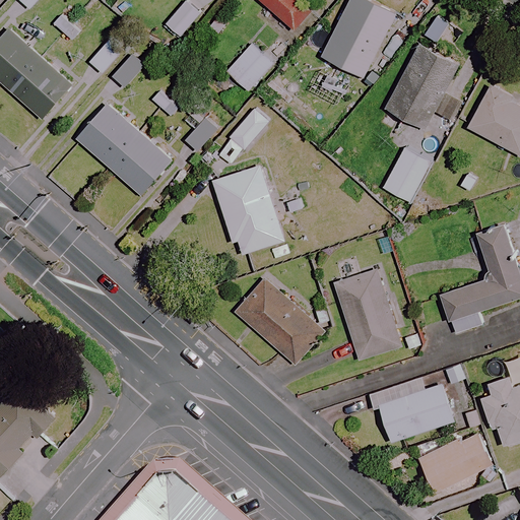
[(39,0),(20,0),(31,9),(39,0)]
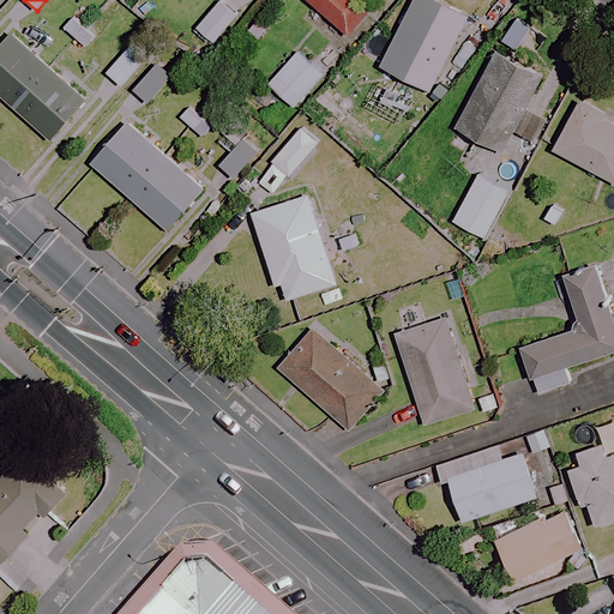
[(307,0),(347,34),(369,7),(361,0),(307,0)]
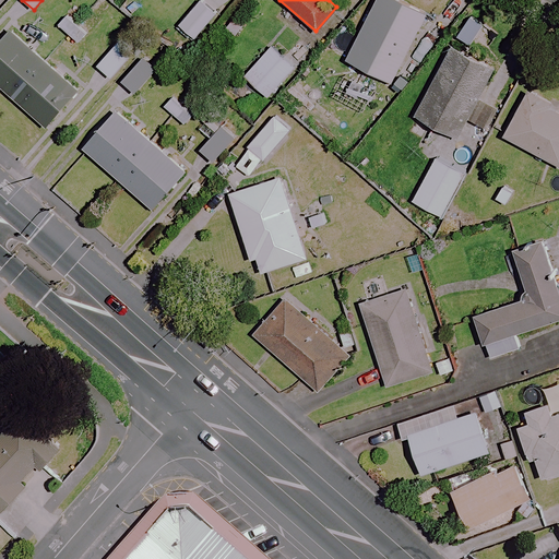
[(426,14),(399,0),(377,0),(346,60),(391,83),(426,14)]
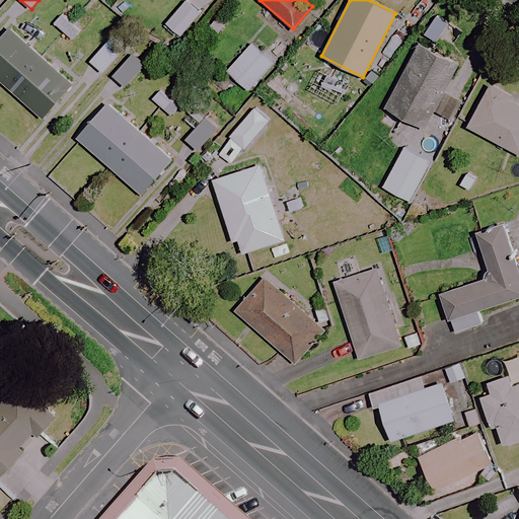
[(200,14),(187,1),(166,22),(179,35),(200,14)]
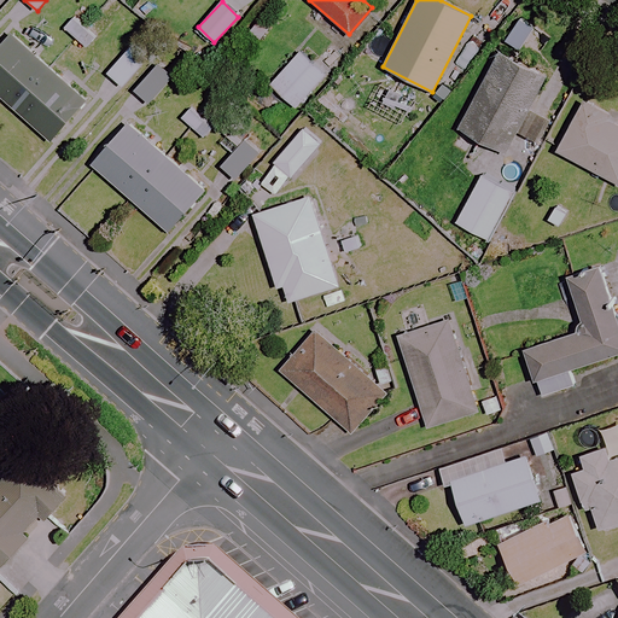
[(88,99),(13,31),(0,45),(0,94),(51,140),(88,99)]
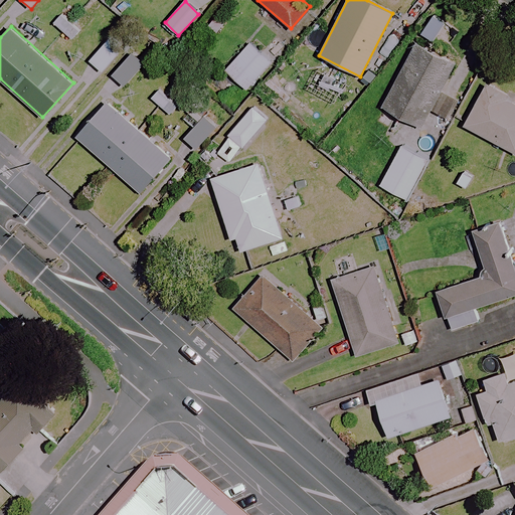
[(103,74),(125,48),(110,35),(88,62),(103,74)]
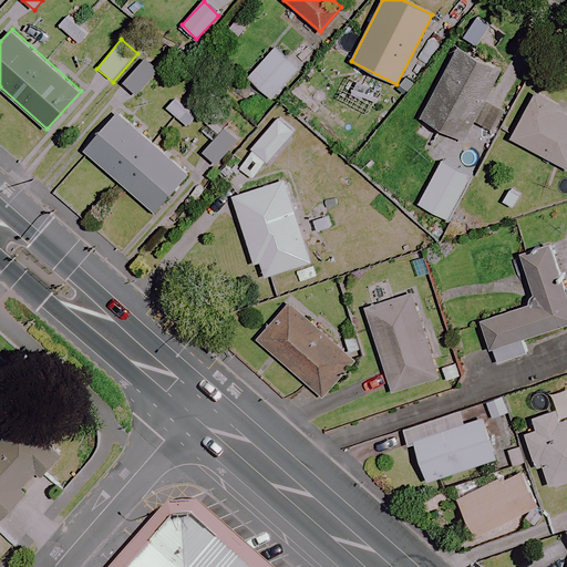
[(298,69),(275,48),(247,79),(270,99),(298,69)]
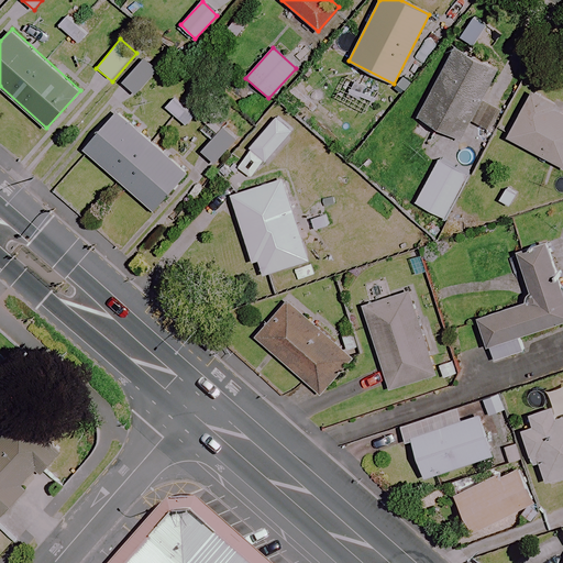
[(497,69),(455,47),(419,117),(461,139),(471,120),(490,131),(501,109),(482,99),(497,69)]
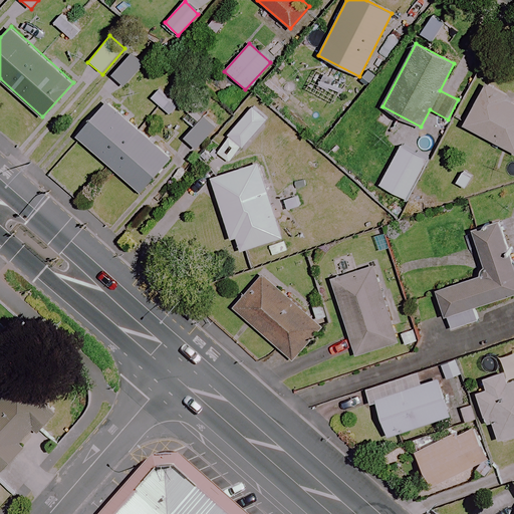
[(129,51),(110,73),(125,86),(144,64),(129,51)]
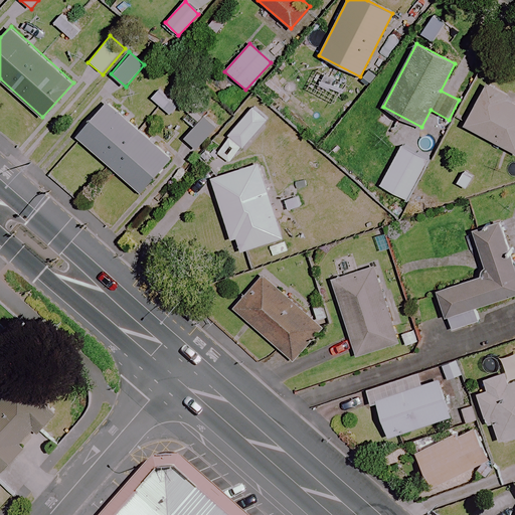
[(181,104),(163,86),(151,98),(170,116),(181,104)]
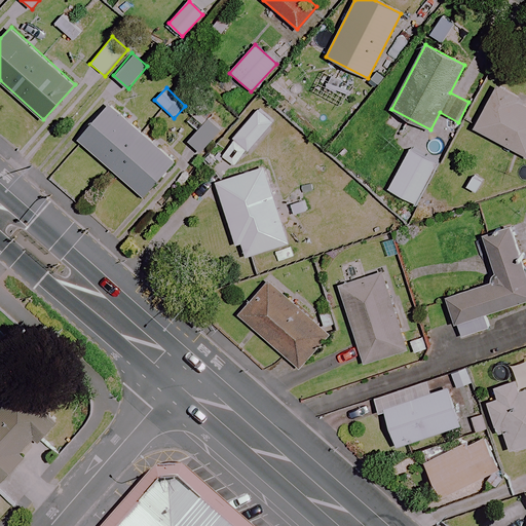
[(525,104),(497,87),(475,127),(525,156),(525,104)]
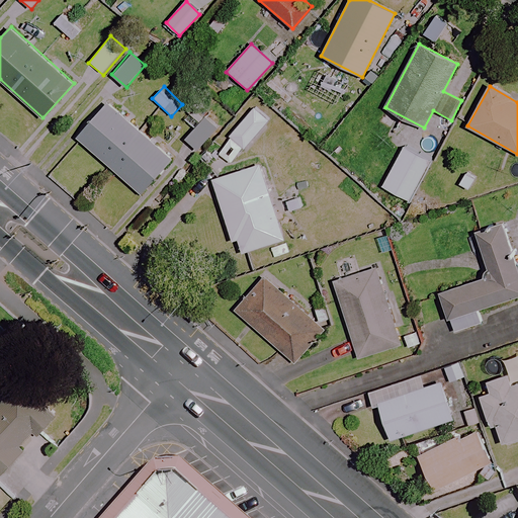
[(173,158),(110,103),(79,139),(142,193),(173,158)]
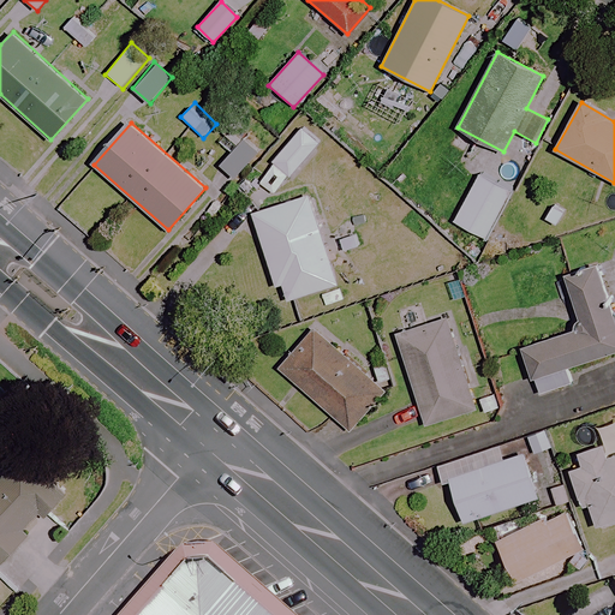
[(318,143),(300,129),(260,178),(278,193),(318,143)]
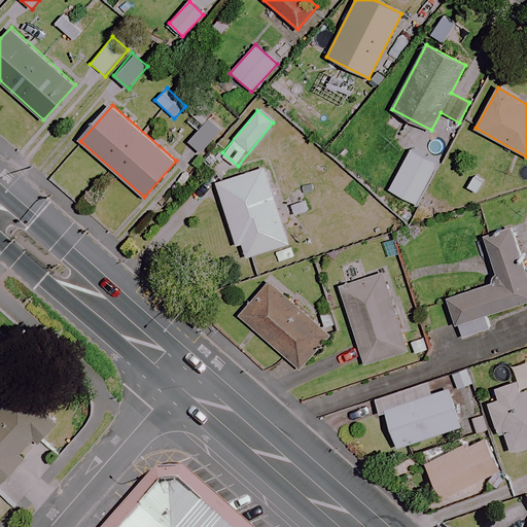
[(222,130),(209,117),(188,141),(202,153),(222,130)]
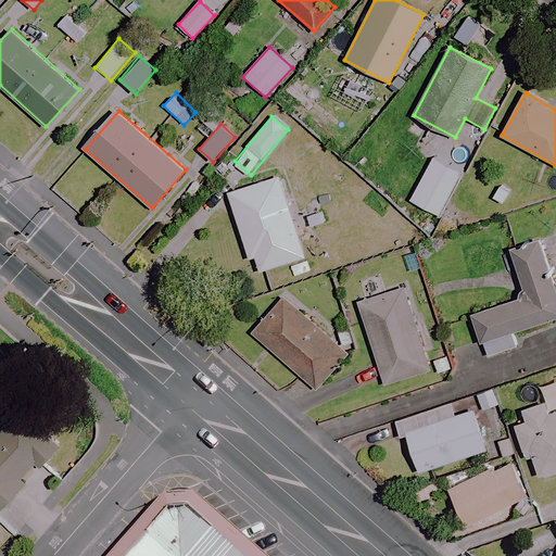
[(464,174),(433,158),(411,201),(441,216),(464,174)]
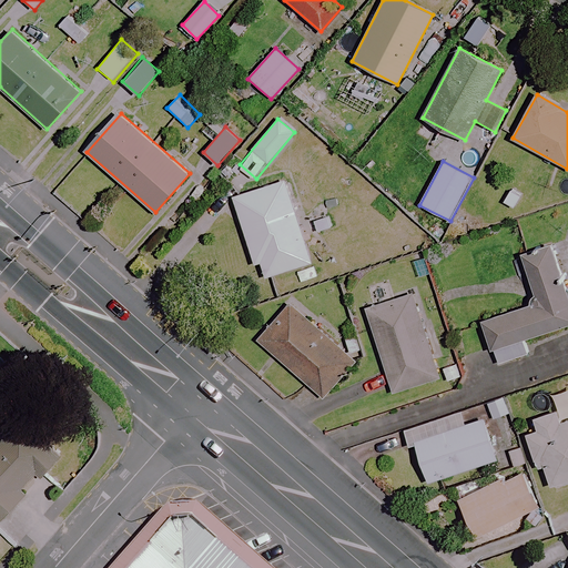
[(311,262),(284,180),(234,196),(261,277),(311,262)]
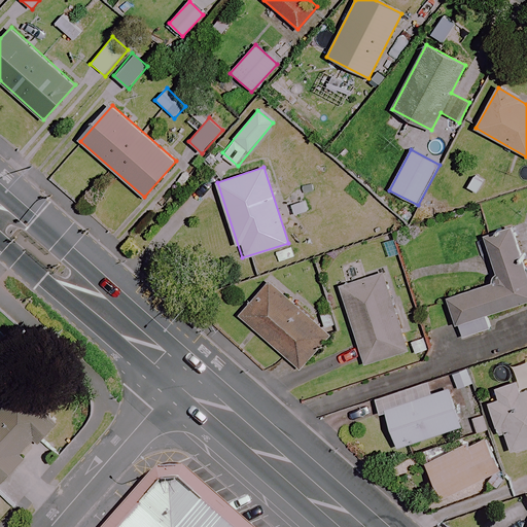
[(526,302),(526,275),(514,232),(485,240),(494,270),(497,281),(447,296),(459,339),(489,329),(485,315),(526,302)]
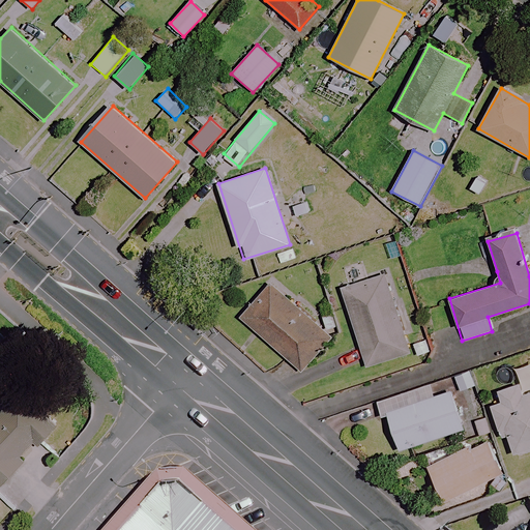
[(385,273),(367,278),(362,261),(339,268),(345,286),(342,287),(366,366),(410,353),(385,273)]
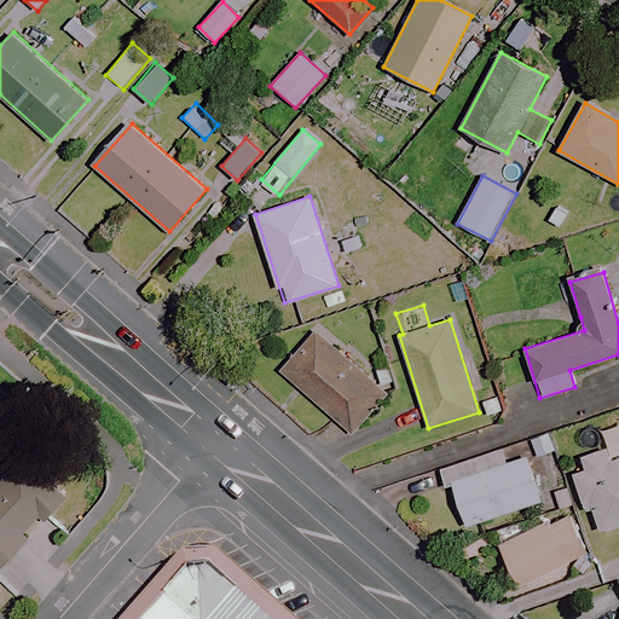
[(389,393),(320,331),(283,372),(352,435),(389,393)]
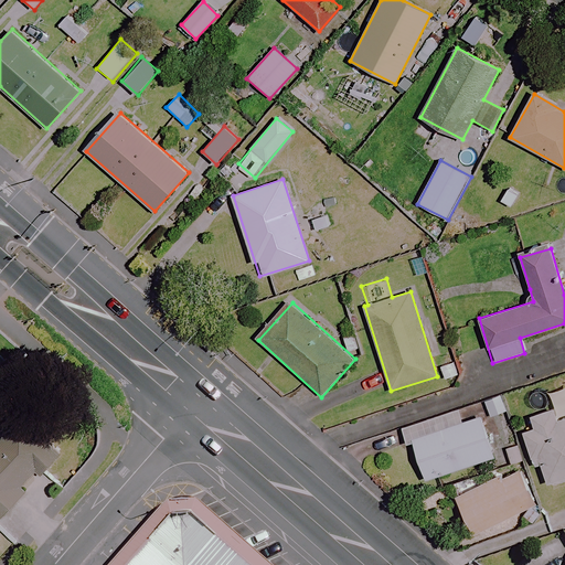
[(507,412),(501,395),(483,401),(489,417),(507,412)]
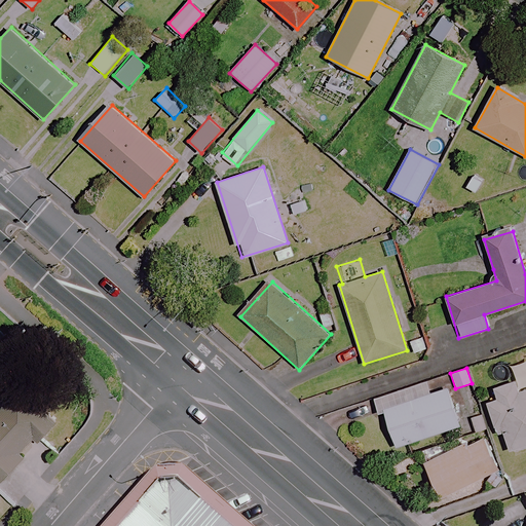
[(448,387),(430,392),(426,380),(375,397),(380,413),(385,412),(397,446),(460,425),(448,387)]
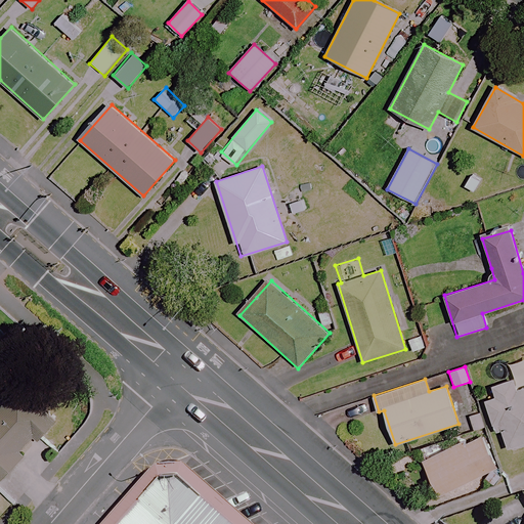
[(523,388),(515,391),(512,380),(482,389),(501,450),(523,442),(523,388)]
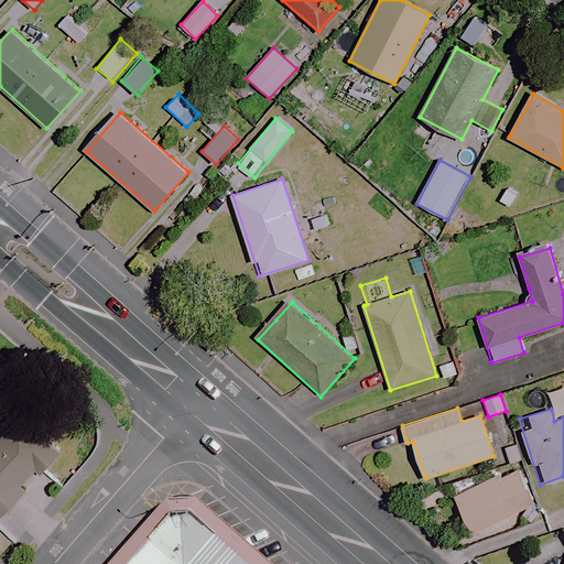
[(0,518),(33,481),(0,451),(0,518)]
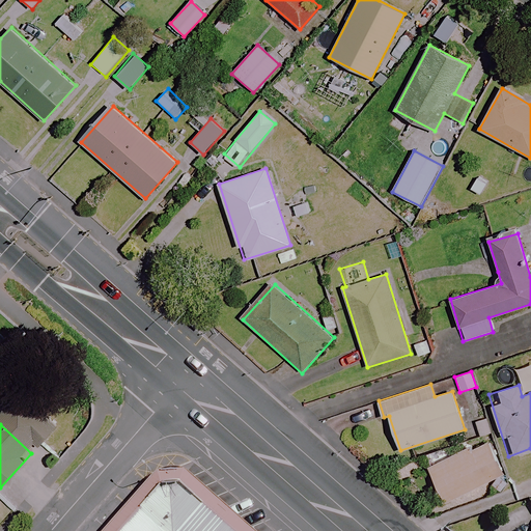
[(503,473),(485,436),(427,464),(445,501),(503,473)]
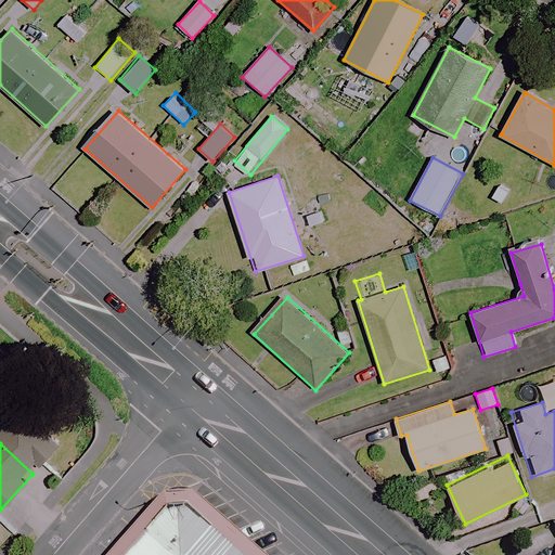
[(157,498),(106,554),(259,554),(189,493),(177,495),(157,498)]
